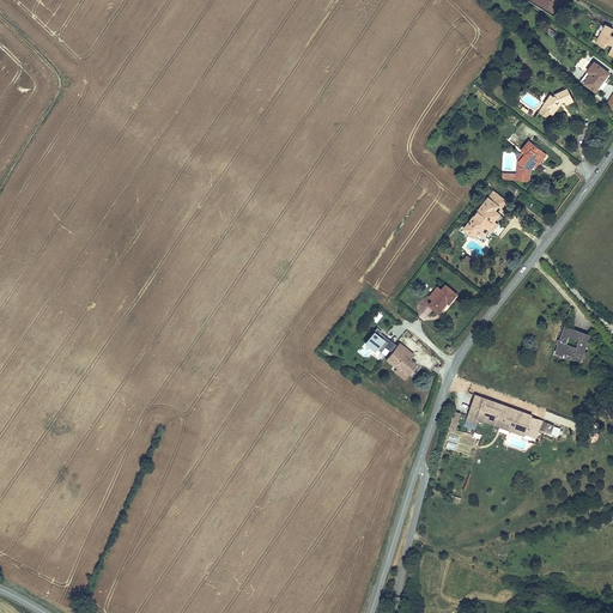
[(612,29),(606,25),(598,42),(604,46),(607,42),(612,46),(612,48),(611,54),(612,55),(612,36),(610,35),(612,29)]
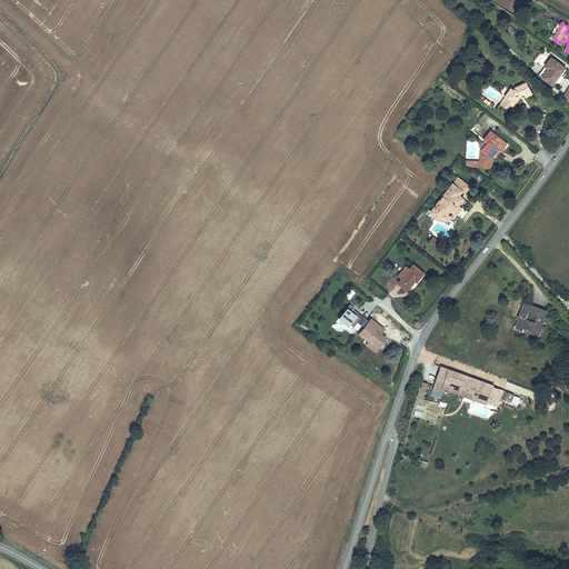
[(552,58),(540,75),(553,83),(566,68),(552,58)]
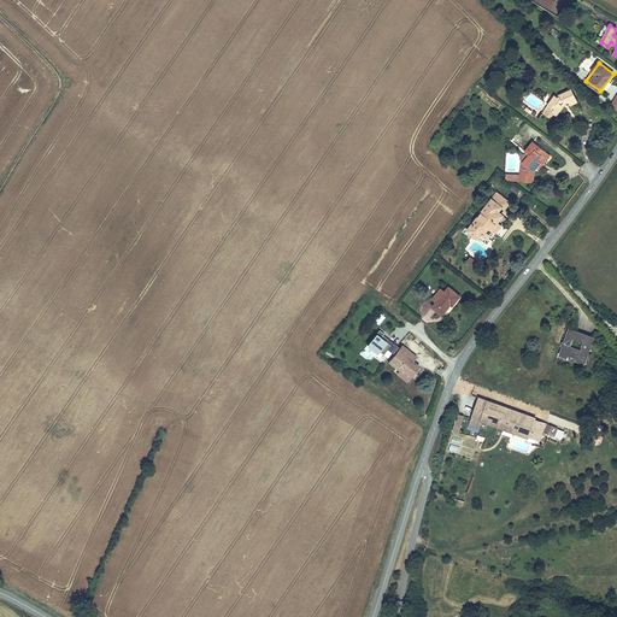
[(556,95),(548,105),(553,109),(553,112),(557,115),(564,105),(563,105),(564,103),(565,103),(570,101),(571,105),(579,101),(571,89),(559,95),(560,97),(558,98),(556,95)]
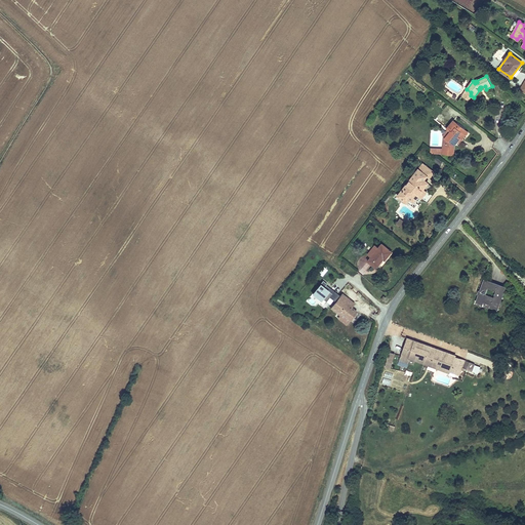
[(444,137),(443,153),(453,154),(454,145),(458,140),(457,140),(458,137),(461,139),(466,134),(461,131),(463,128),(453,120),(446,127),(450,130),(445,137),(444,137)]
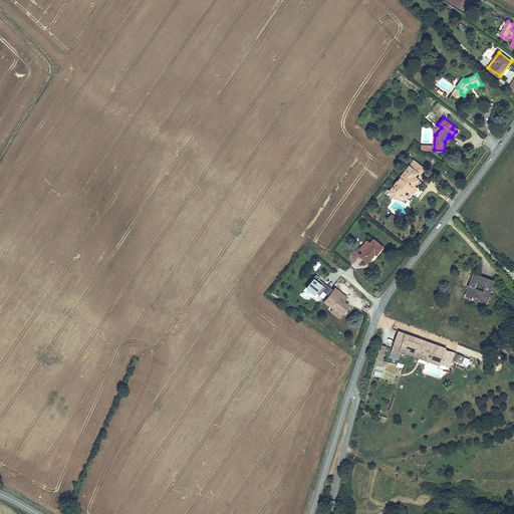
[(408,156),(402,163),(406,166),(411,160),(408,156)]
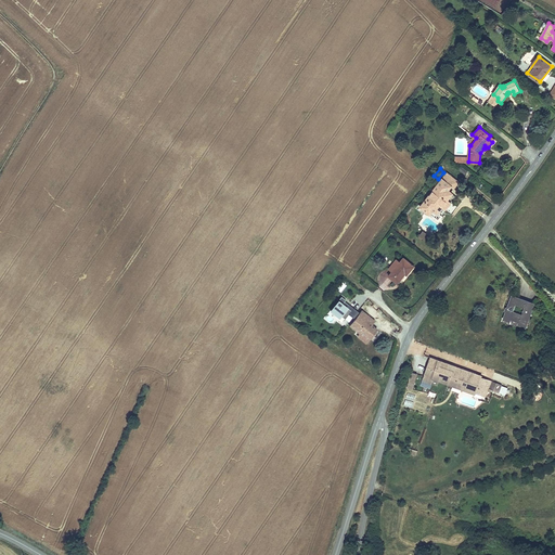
[(448,172),(422,206),(429,214),(433,209),(437,213),(442,207),(443,207),(449,201),(448,199),(452,194),(449,191),(451,186),(454,189),(459,182),(452,176),(451,175),(450,175),(448,172)]
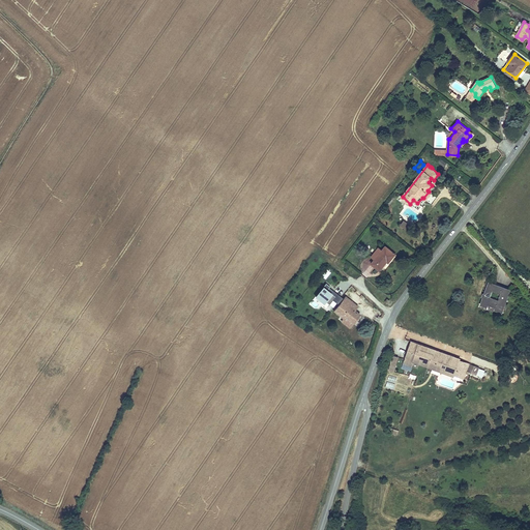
[(375,260),(372,264),(380,270),(387,261),(388,263),(395,255),(386,246),(383,251),(379,247),(371,256),(375,260)]
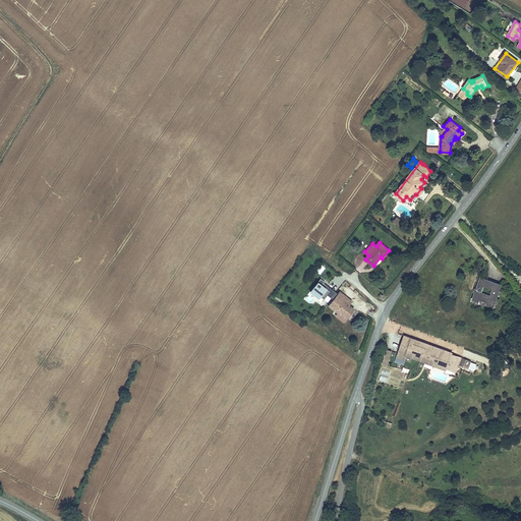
[(322,264),(315,271),(320,274),(326,268),(322,264)]
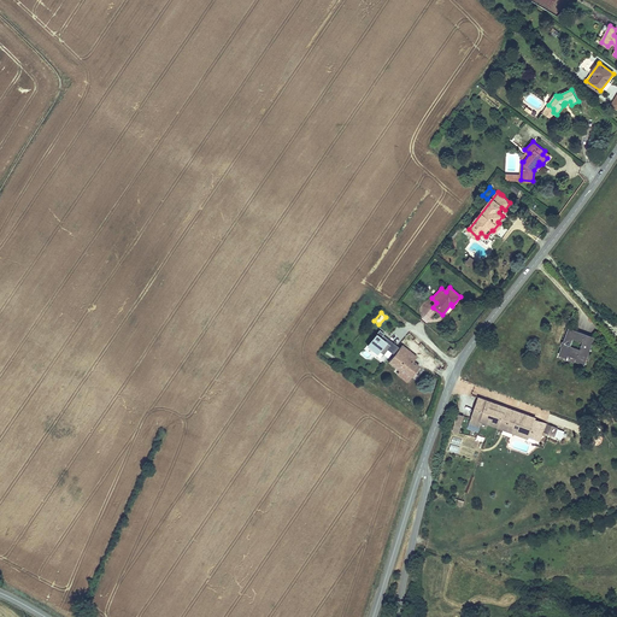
[(586,364),(595,335),(569,327),(559,354),(575,359),(575,360),(586,364)]
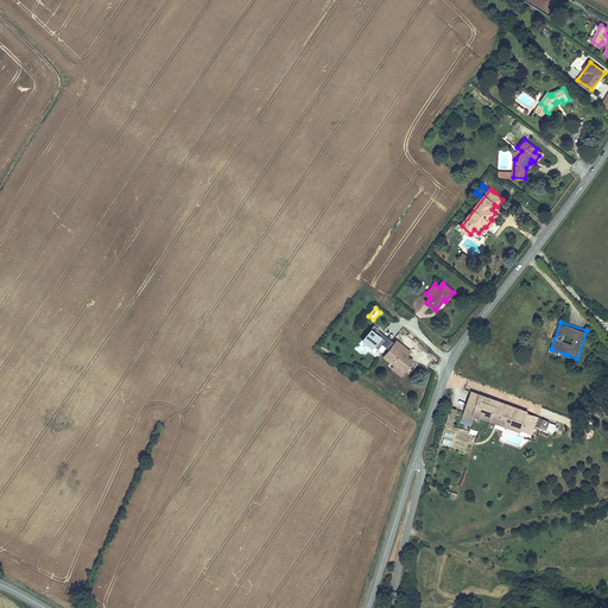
[(386,336),(386,337),(369,328),(361,342),(384,354),(392,340),(386,336)]
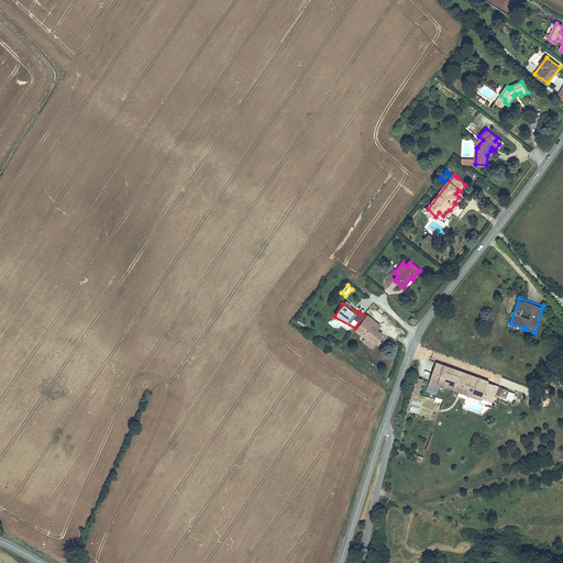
[(367,315),(357,327),(372,339),(374,337),(377,340),(383,333),(378,330),(378,331),(376,329),(381,324),(367,315)]
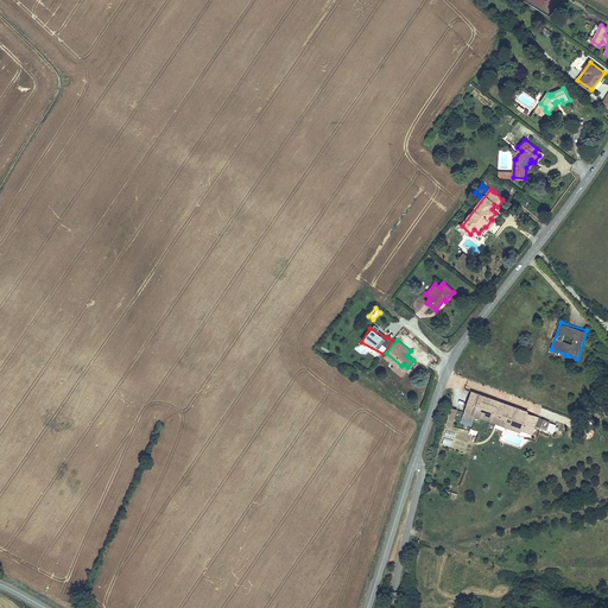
[(520,431),(529,411),(481,394),(472,392),(466,412),(474,415),(520,431)]
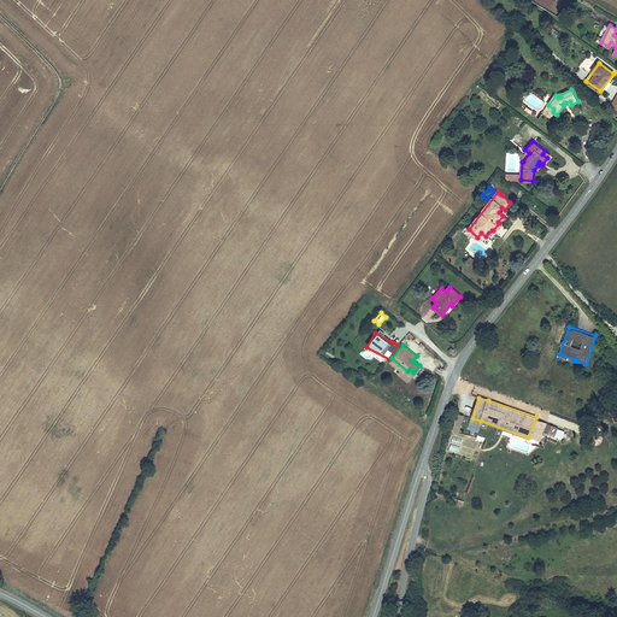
[(536,417),(528,438),(535,440),(539,428),(542,421),(536,417)]
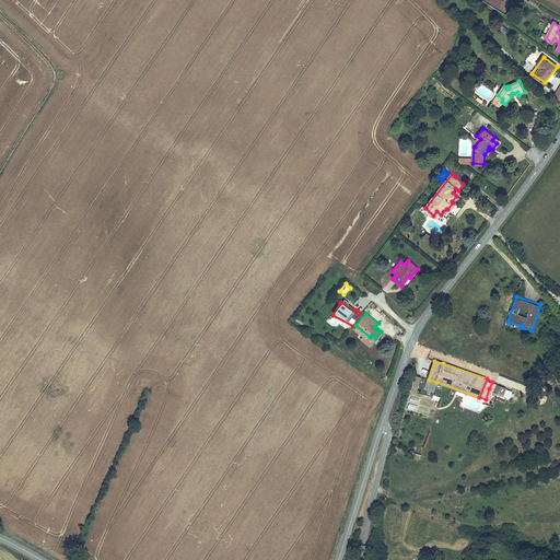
[(489,388),(486,399),(489,401),(493,403),(496,397),(491,396),(493,391),(489,388)]
